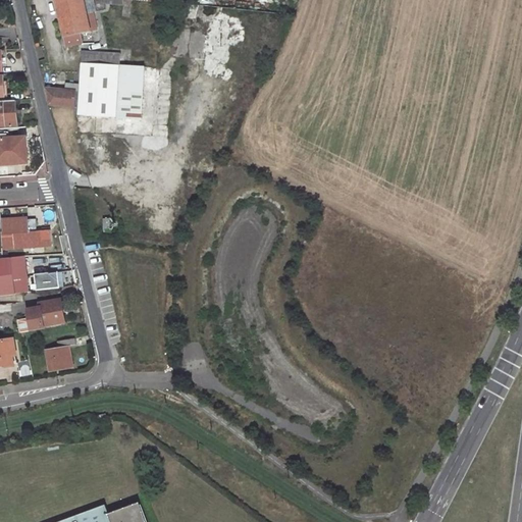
[(55,0),(66,46),(82,43),(80,34),(97,29),(94,12),(97,11),(94,0),(55,0)]
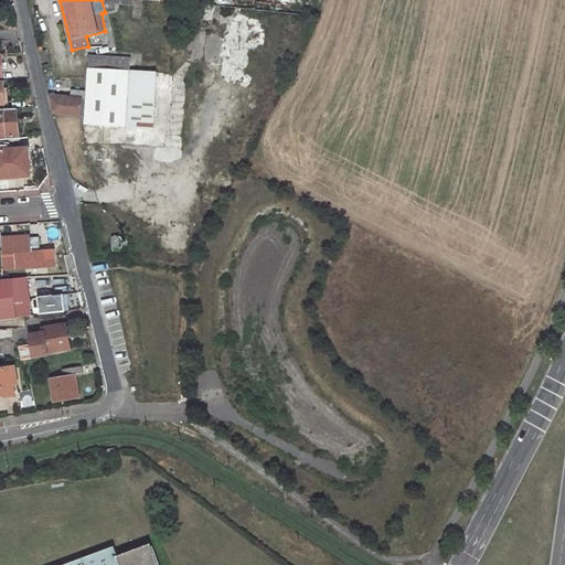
[(84,125),(126,127),(152,129),(157,73),(129,71),(130,59),(89,56),(86,92),(72,89),(71,97),(49,95),(52,114),(85,116),(84,125)]
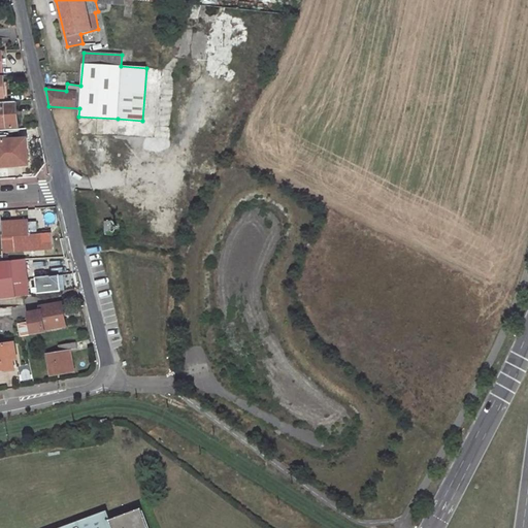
[(0,127),(2,128),(3,131),(15,130),(13,103),(0,104),(0,127)]
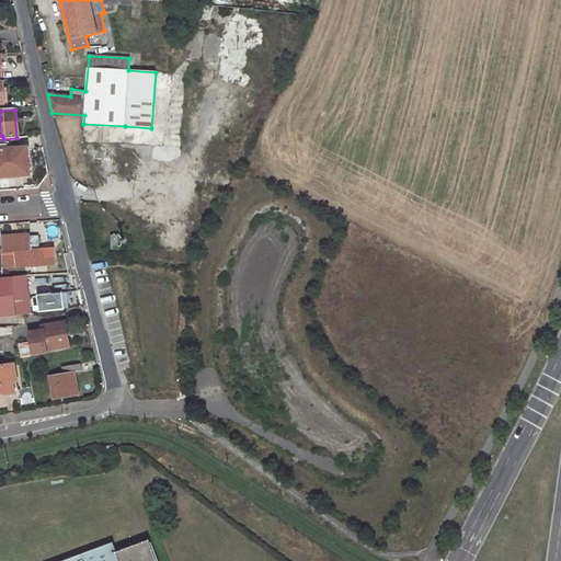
[(0,151),(0,173),(3,173),(3,179),(27,178),(26,150),(0,151)]
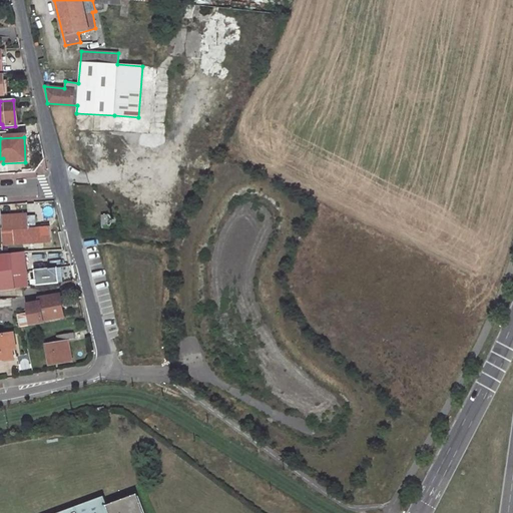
[(10,244),(48,243),(47,229),(33,230),(33,217),(0,218),(0,228),(0,231),(9,231),(10,244)]
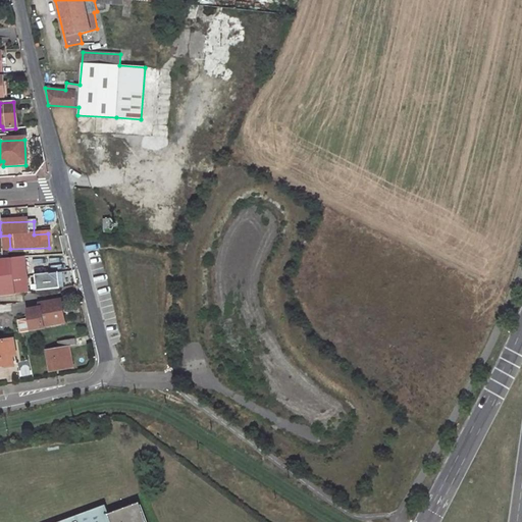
[(0,298),(28,295),(19,260),(0,261),(0,298)]
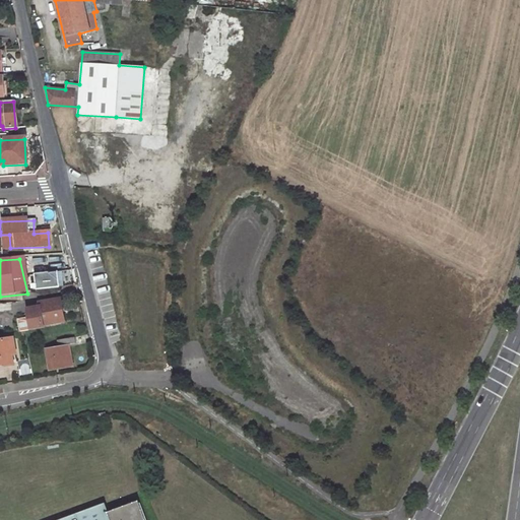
[(56,275),(35,277),(36,291),(58,288),(56,275)]
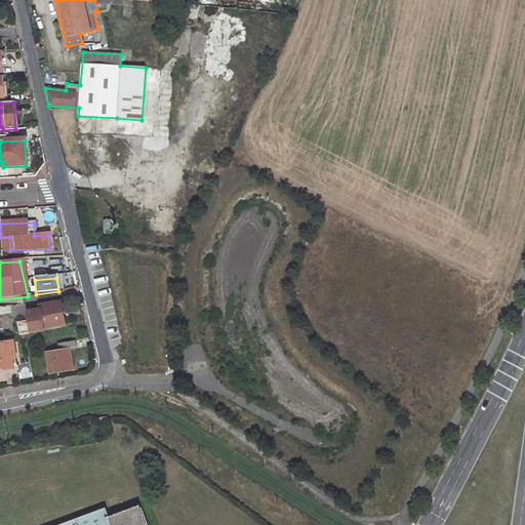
[(42,329),(64,325),(59,301),(38,306),(38,310),(26,312),(30,333),(42,331),(42,329)]
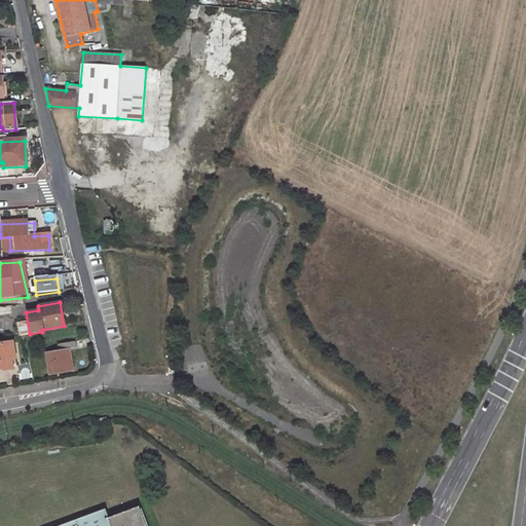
[(24,318),(15,321),(20,335),(28,332),(24,318)]
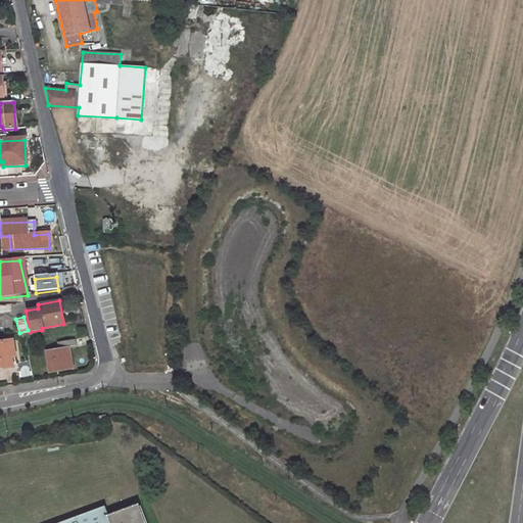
[(57,352),(46,354),(49,372),(59,370),(58,368),(69,365),(66,351),(74,349),(72,341),(56,345),(57,352)]
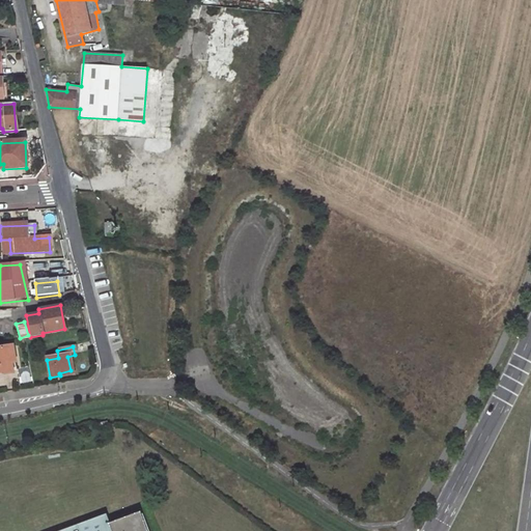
[(5,347),(0,348),(0,375),(10,373),(5,347)]
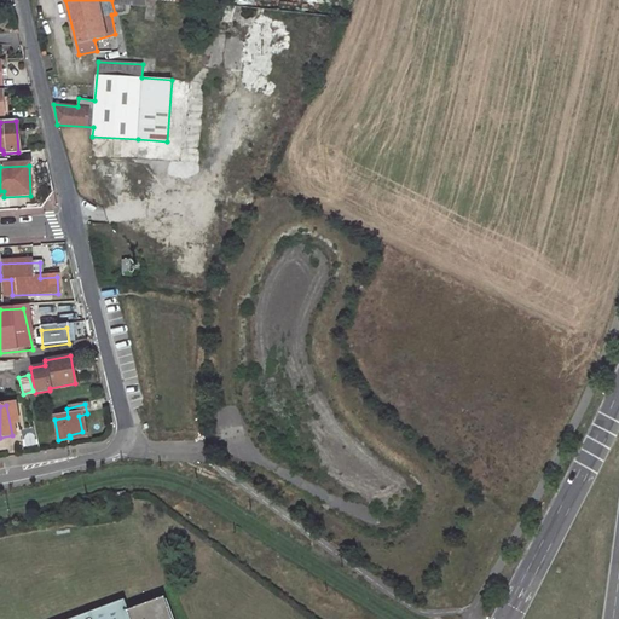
[(173,618),(166,596),(131,607),(127,597),(65,618),(173,618)]
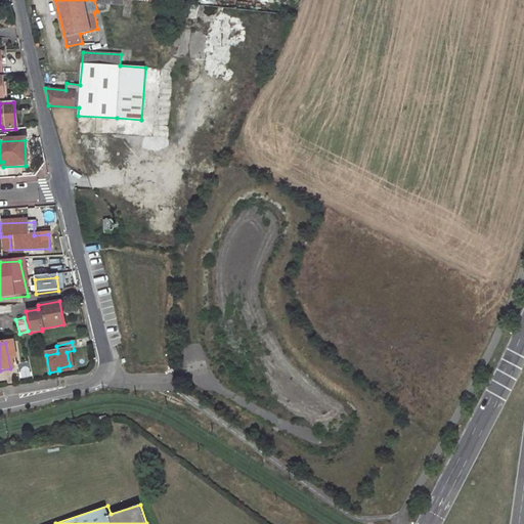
All buildings are outlined.
